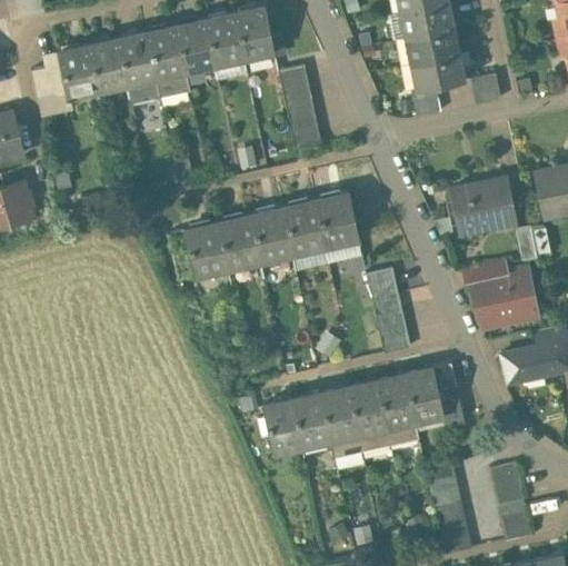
[(448,0),(396,0),(399,13),(449,3),(448,0)]
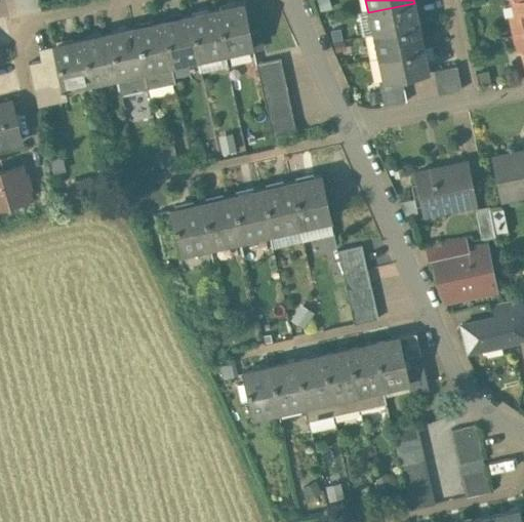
[(414,3),(368,12),(373,36),(419,27),(414,3)]
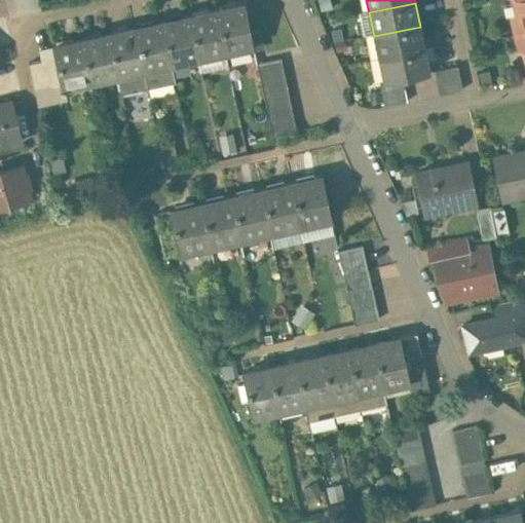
[(524,3),(518,5),(519,6),(521,20),(512,22),(516,37),(524,34),(524,3)]
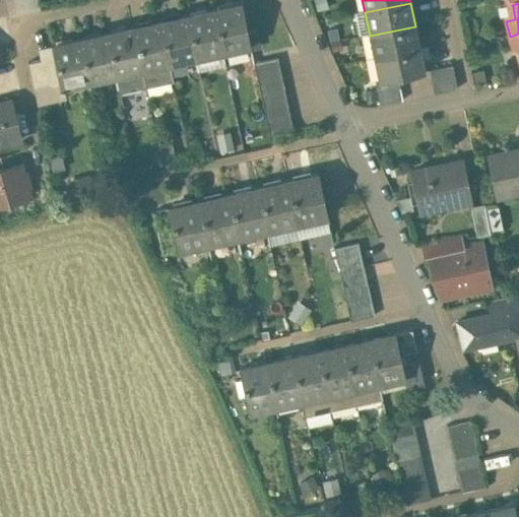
[(241,5),(214,11),(223,54),(250,48),(241,5)]
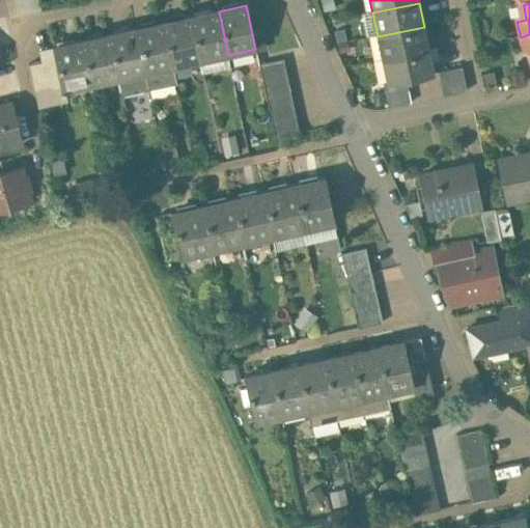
[(219,11),(191,18),(200,61),(228,55),(219,11)]
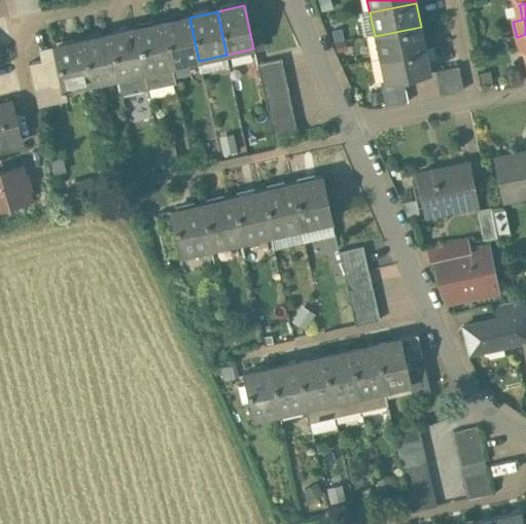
[(189,18),(163,23),(171,62),(172,67),(199,61),(189,18)]
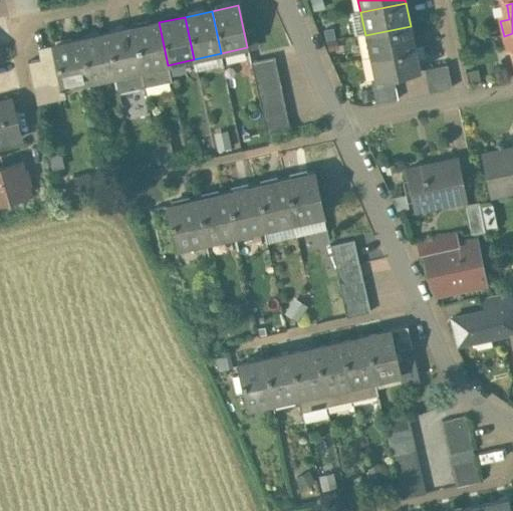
[(159,22),(133,28),(141,65),(161,61),(167,60),(159,22)]
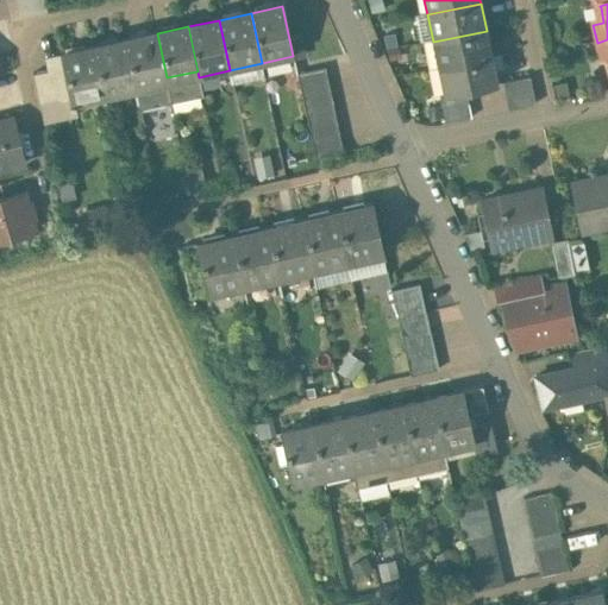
[(487,31),(433,42),(439,69),(493,58),(487,31)]
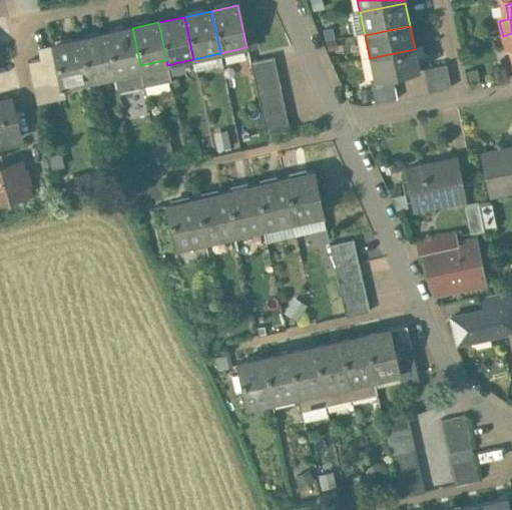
[(132,28),(105,34),(114,76),(141,71),(140,65),(132,28)]
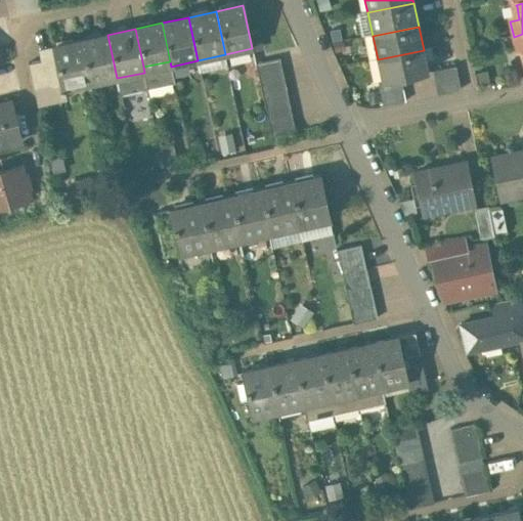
[(522,34),(514,37),(517,52),(522,50),(522,34)]
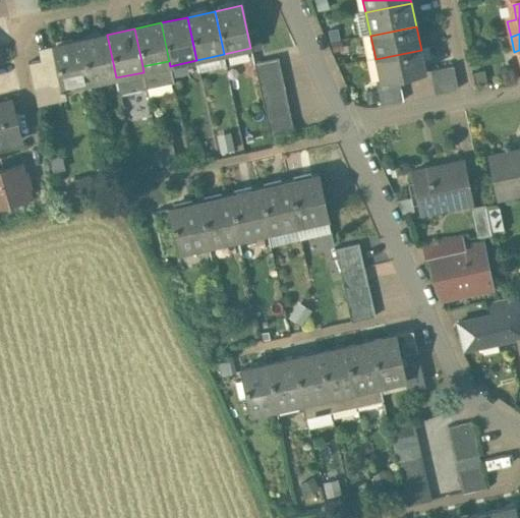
[(107,35),(79,41),(90,83),(116,77),(107,35)]
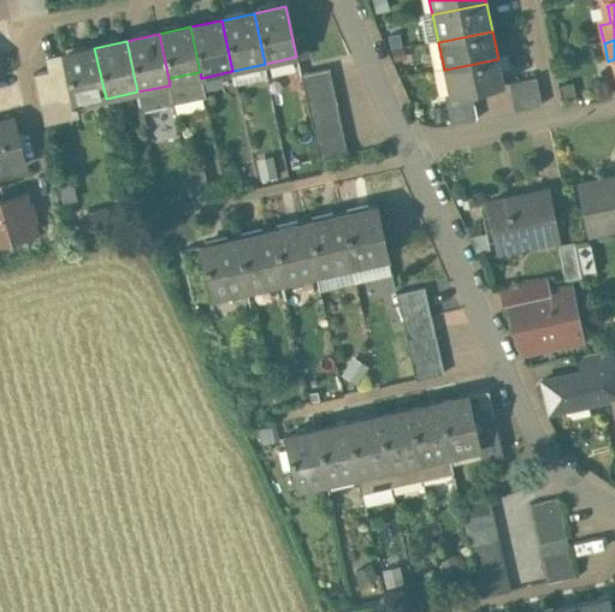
[(94,48),(63,55),(64,59),(75,106),(106,99),(94,48)]
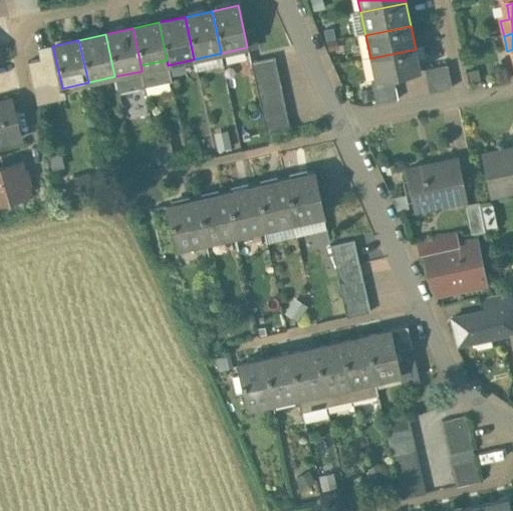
[(53,49),(39,52),(40,60),(41,60),(46,84),(34,87),(37,104),(64,99),(62,88),(53,49)]
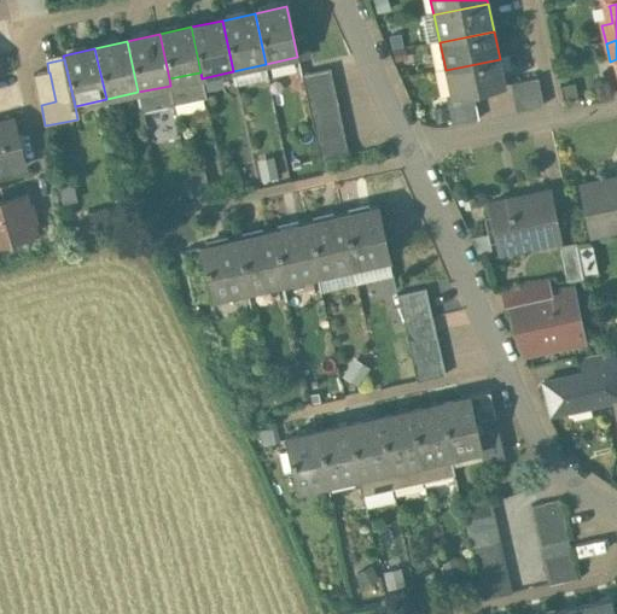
[(500,59),(446,70),(453,98),(473,94),(506,87),(500,59)]
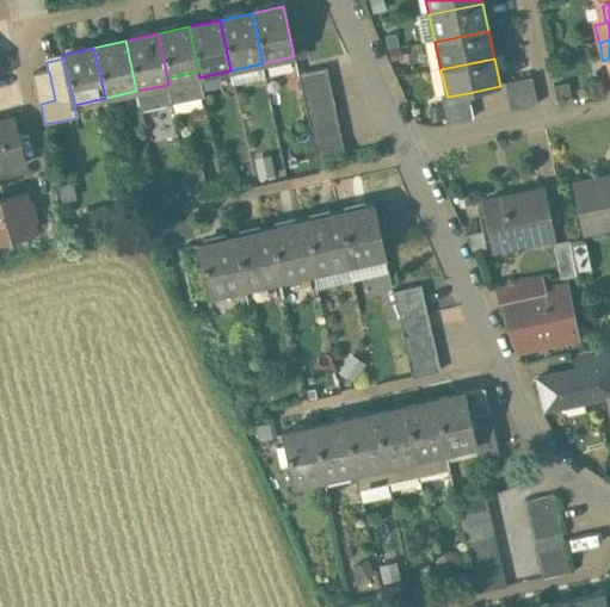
[(327,70),(299,76),(301,90),(330,84),(327,70)]
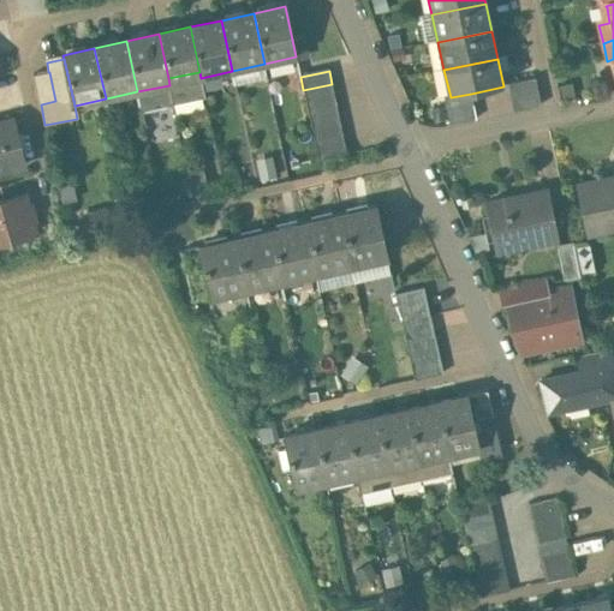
[(48,72),(34,76),(41,105),(55,101),(49,72),(48,72)]
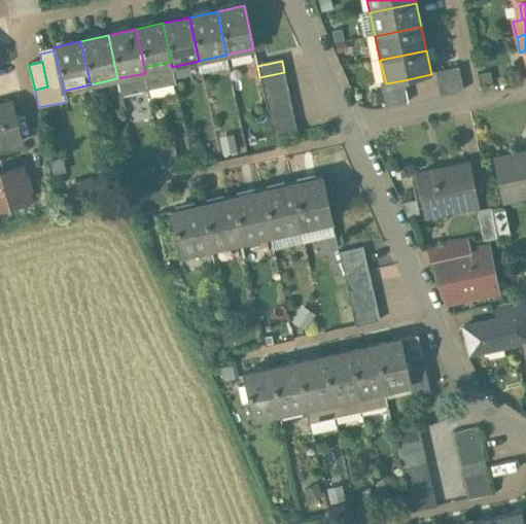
[(165,63),(144,67),(145,73),(148,89),(170,84),(165,63)]
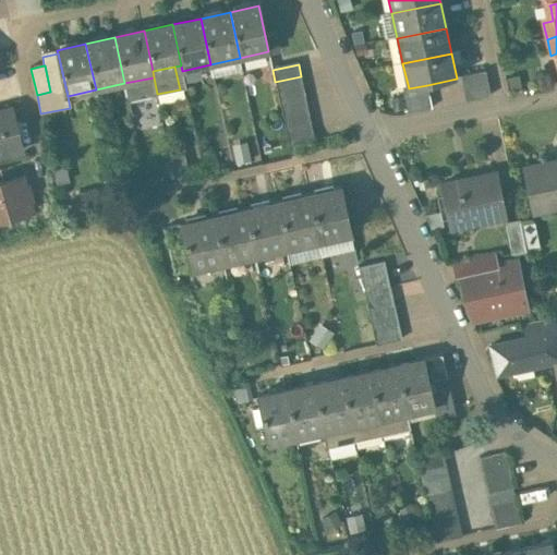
[(486,72),(462,77),(464,91),(488,85),(486,72)]
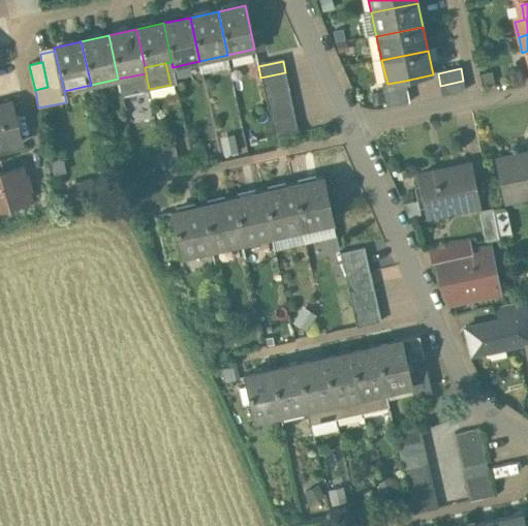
[(285,72),(260,78),(264,90),(287,85),(285,72)]
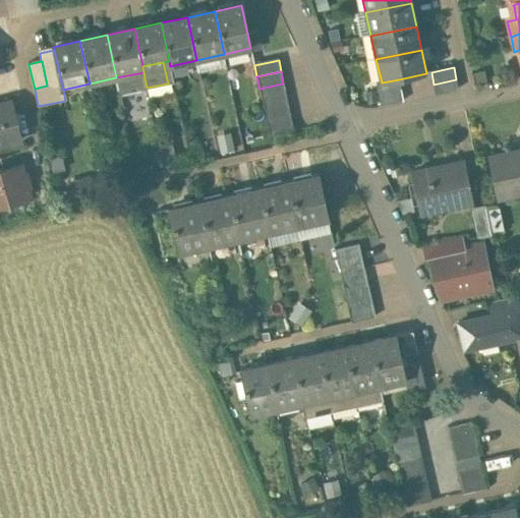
[(382,82),(377,83),(379,96),(401,91),(399,79),(382,82)]
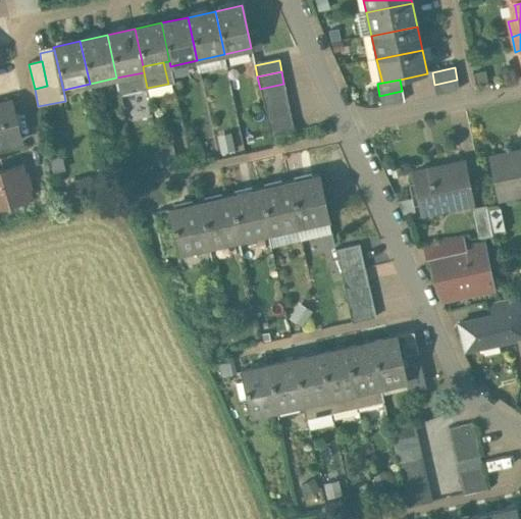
[(457,80),(434,85),(437,97),(460,92),(457,80)]
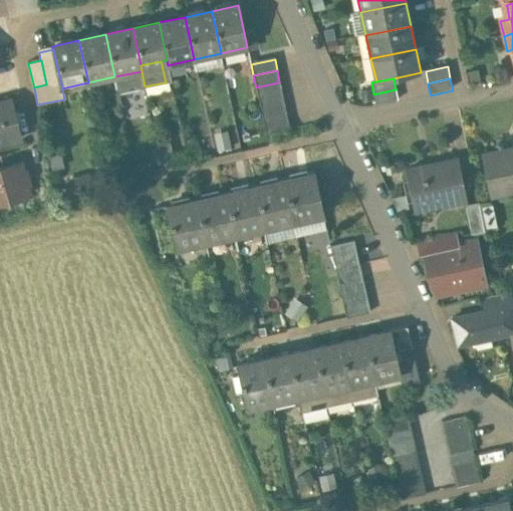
[(279,82),(256,87),(258,98),(282,94),(279,82)]
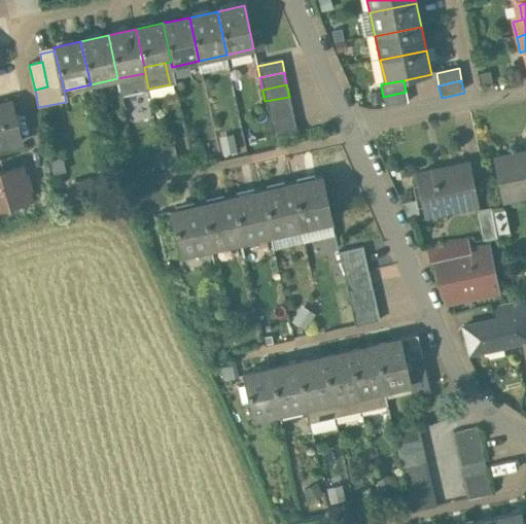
[(406,92),(383,97),(386,109),(409,104),(406,92)]
